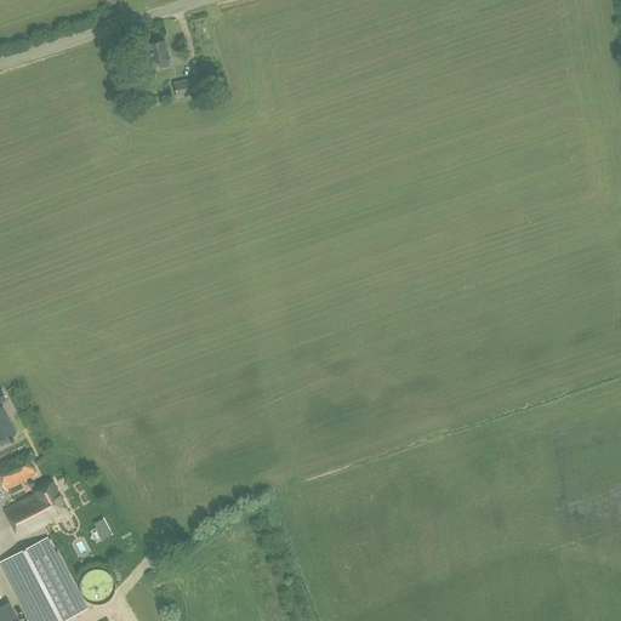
[(169,60),(170,60),(165,41),(149,45),(154,62),(160,61),(161,68),(170,66),(169,60)]
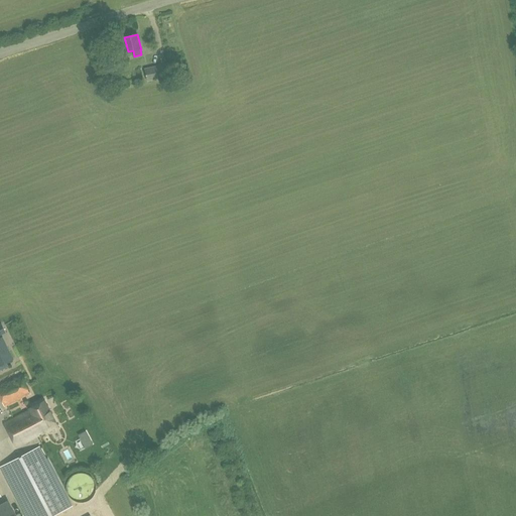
[(169,63),(157,66),(144,69),(147,81),(173,75),(169,63)]
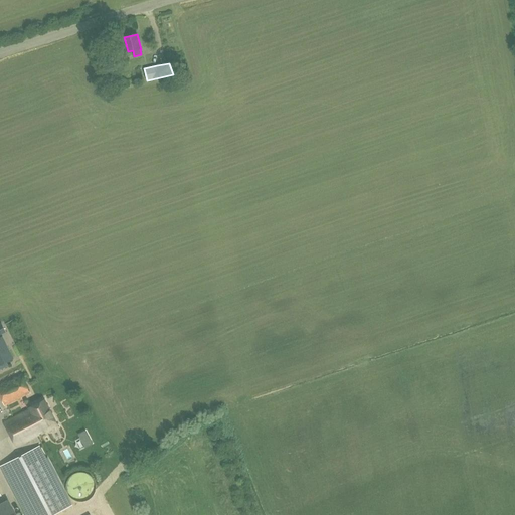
[(0,367),(6,364),(5,362),(12,358),(2,337),(0,337),(0,367)]
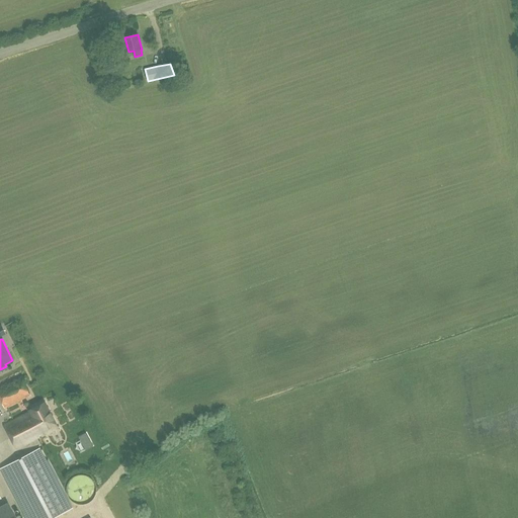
[(0,386),(0,400),(4,409),(30,396),(20,376),(0,386)]
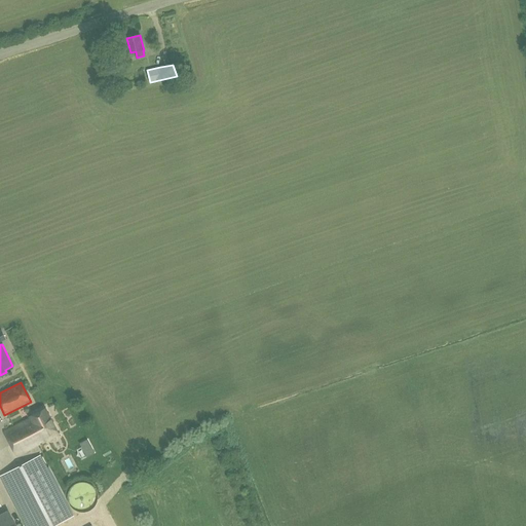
[(28,420),(5,431),(16,456),(43,442),(46,442),(60,434),(45,408),(29,416),(28,420)]
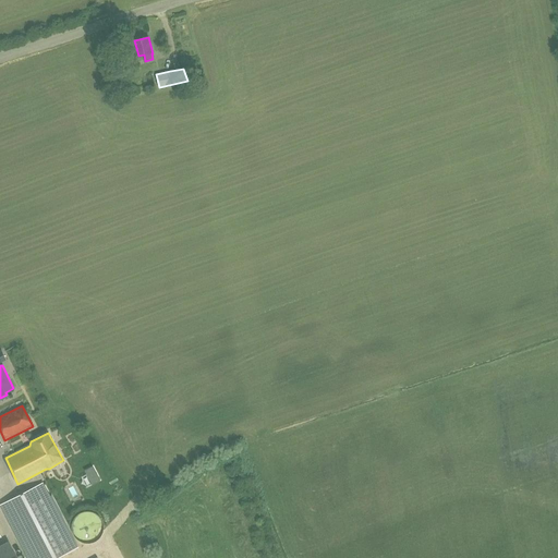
[(93,466),(85,471),(93,485),(100,481),(93,466)]
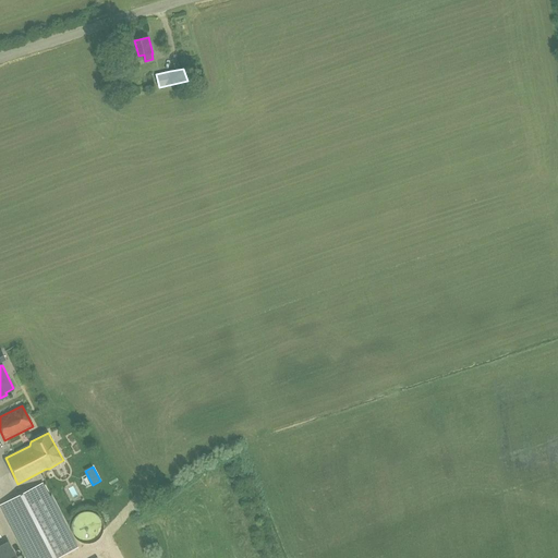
[(67,481),(74,480),(73,469),(65,470),(67,481)]
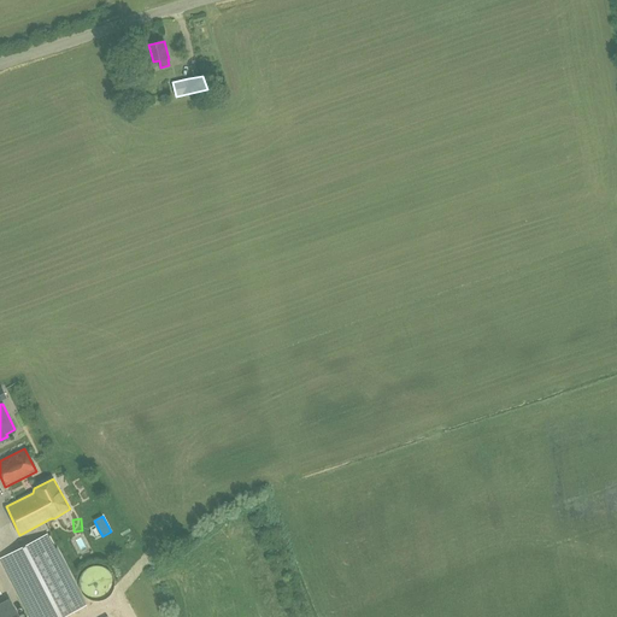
[(62,616),(84,606),(87,605),(86,601),(83,603),(48,535),(0,559),(29,616),(21,616),(11,598),(0,603),(0,616),(62,616)]
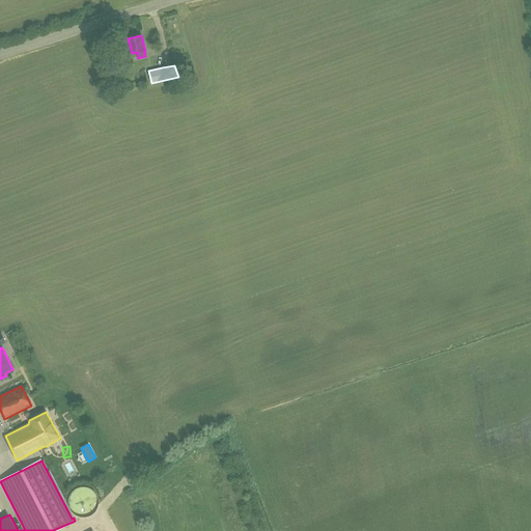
[(76,483),(82,481),(80,475),(74,477),(76,483)]
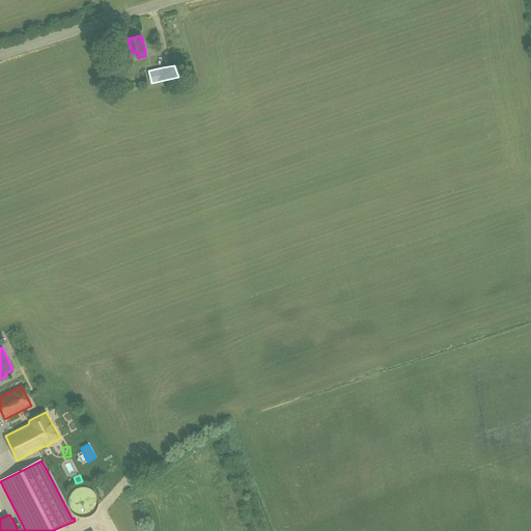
[(68,499),(68,500),(68,502),(68,505),(70,506),(70,508),(71,510),(72,510),(73,512),(74,513),(75,514),(76,514),(77,515),(79,515),(80,516),(83,516),(85,516),(88,516),(89,515),(90,515),(91,514),(94,512),(95,511),(96,510),(96,509),(98,507),(99,505),(99,503),(99,502),(99,500),(99,498),(98,497),(98,495),(96,494),(96,493),(95,492),(93,490),(92,488),(91,488),(89,487),(86,486),(85,486),(82,486),(80,486),(79,486),(77,487),(75,488),(74,490),(72,492),(71,494),(70,495),(70,497),(68,499)]
